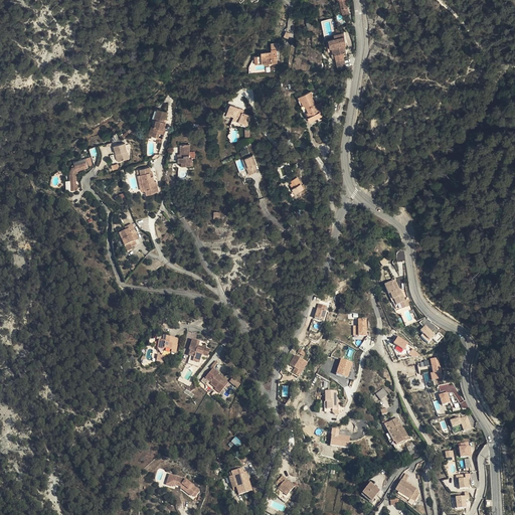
[(341,2),(341,0),(337,0),(330,3),(330,5),(333,5),(333,14),(334,14),(334,23),(341,23),(341,13),(342,13),(342,5),(339,5),(339,3),(341,2)]
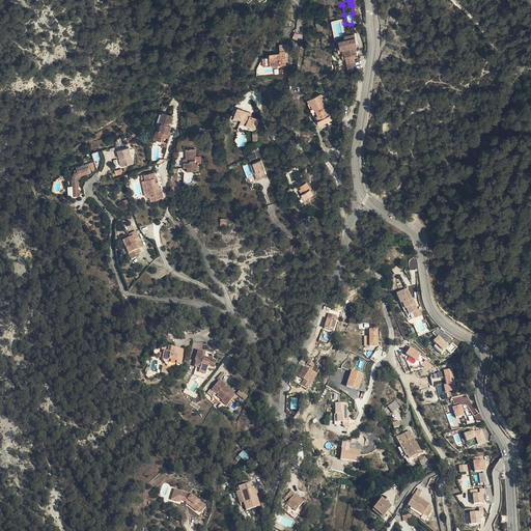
[(346,60),(355,58),(358,58),(356,49),(358,48),(356,35),(345,36),(346,40),(338,43),(339,51),(341,50),(343,61),(346,60)]
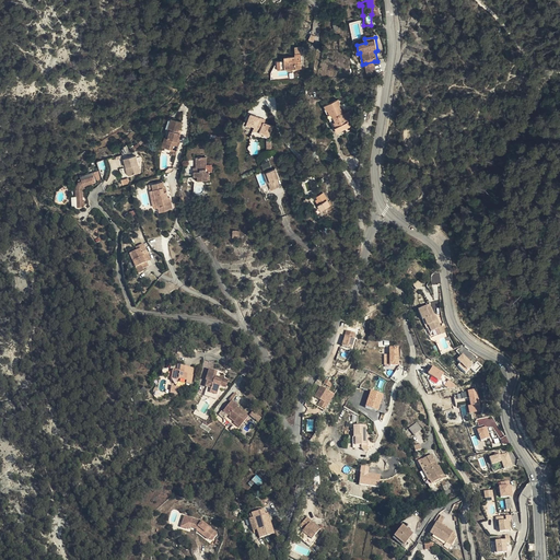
[(277,68),(293,67),(293,68),(299,68),(299,66),(303,66),(303,60),(301,60),(301,58),(302,58),(302,50),(294,51),(294,54),(283,54),(283,58),(276,59),(277,68)]
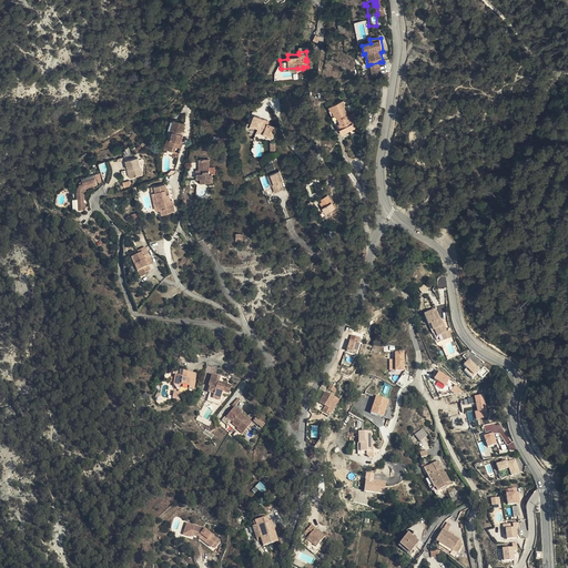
[(373,79),(376,78),(383,77),(381,67),(372,68),(373,78),(373,79)]
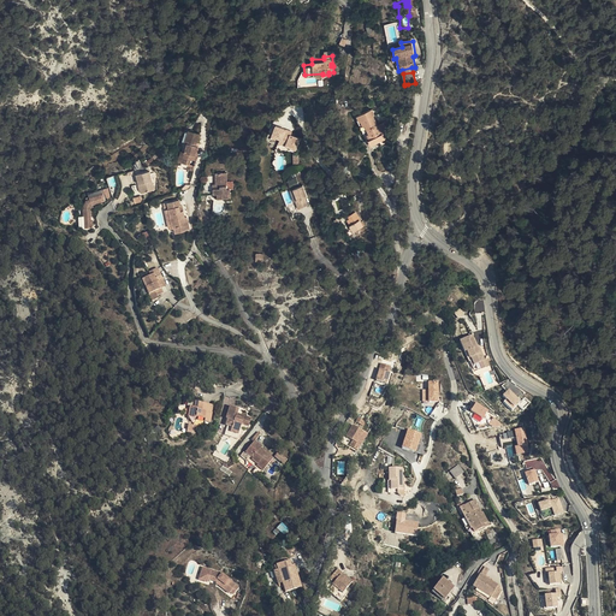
[(367,148),(389,138),(385,131),(383,132),(379,125),(374,114),(377,113),(374,108),(360,114),(362,120),(360,120),(368,140),(365,142),(367,148)]
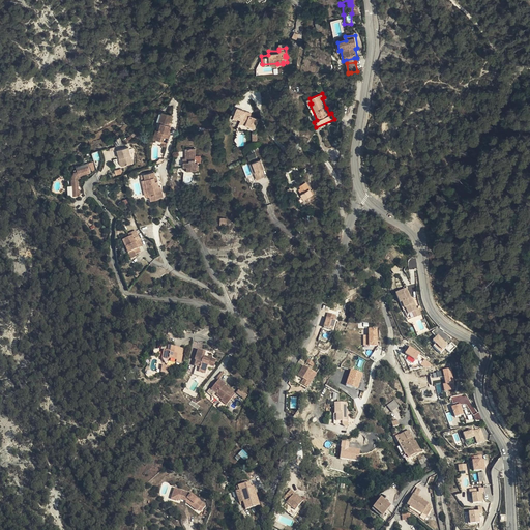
[(331,113),(334,119),(339,118),(332,105),(326,108),(329,114),(331,113)]
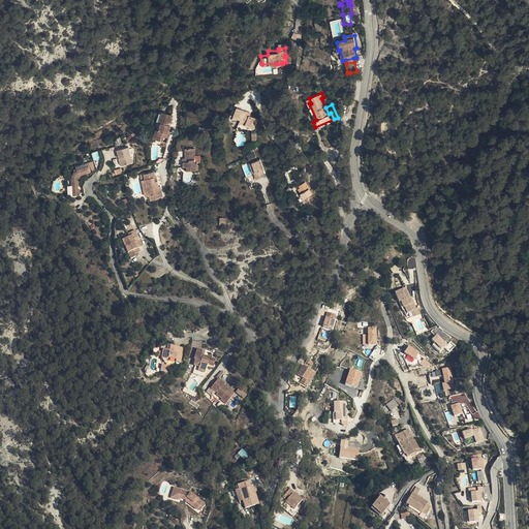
[(237,107),(232,117),(248,116),(244,115),(245,112),(237,107)]
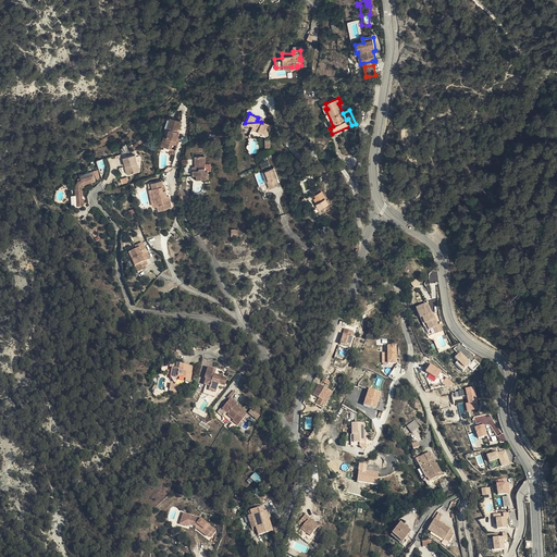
[(161,147),(171,150),(171,149),(173,145),(176,146),(177,137),(176,136),(177,132),(175,132),(178,121),(170,119),(165,130),(169,131),(166,138),(164,137),(161,147)]
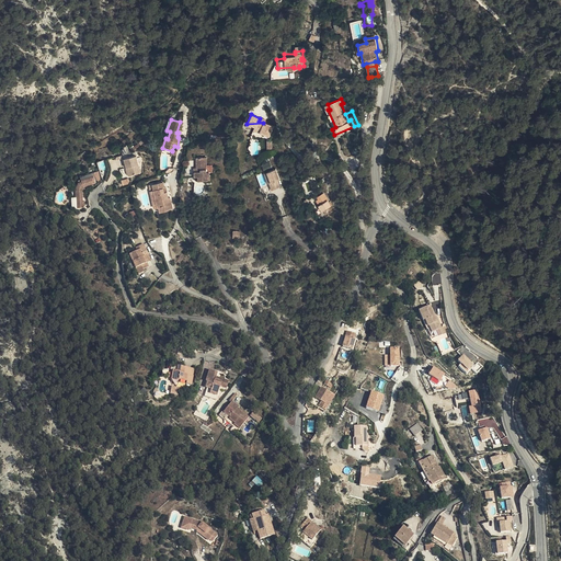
[(263,123),(247,124),(245,127),(253,130),(254,127),(261,129),(260,134),(268,137),(273,127),(264,124),(263,123)]
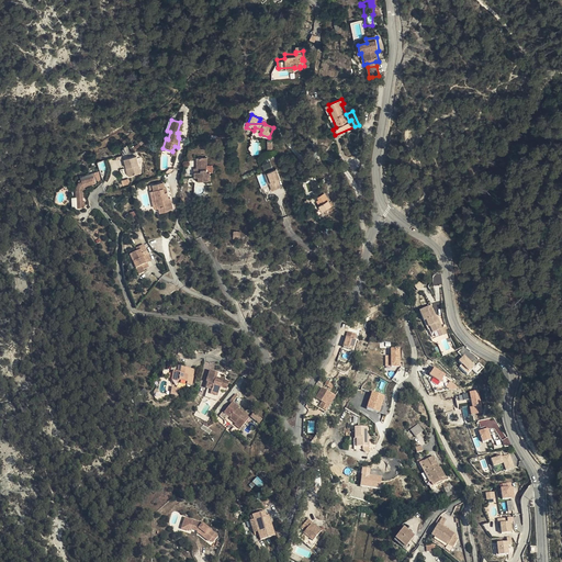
[(127,169),(127,170),(136,161),(135,158),(124,160),(125,170),(127,169)]
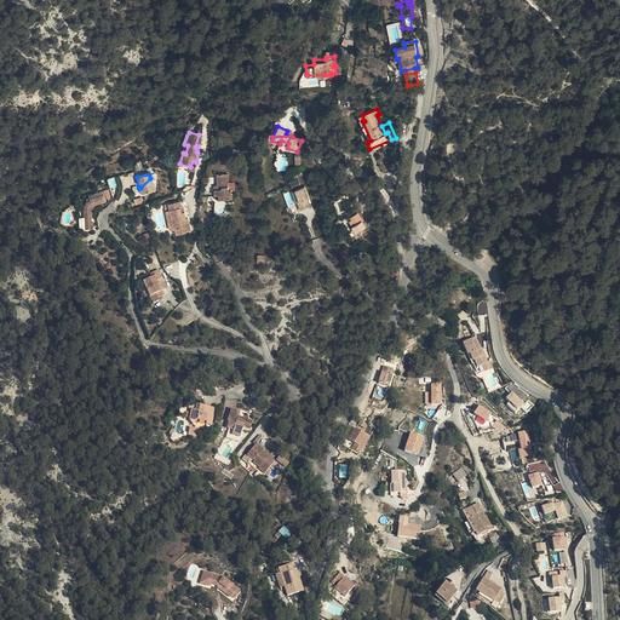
[(217,200),(230,200),(230,190),(228,190),(228,174),(216,174),(216,187),(213,187),(213,193),(214,193),(214,196),(217,196),(217,200)]
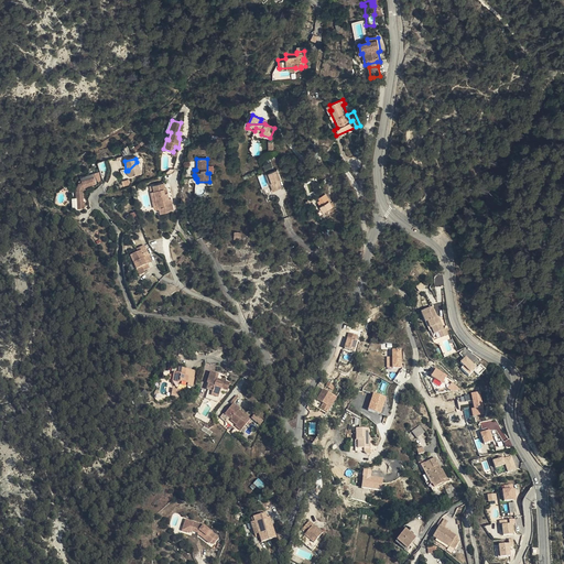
[(137,162),(128,171),(129,179),(139,176),(137,162)]
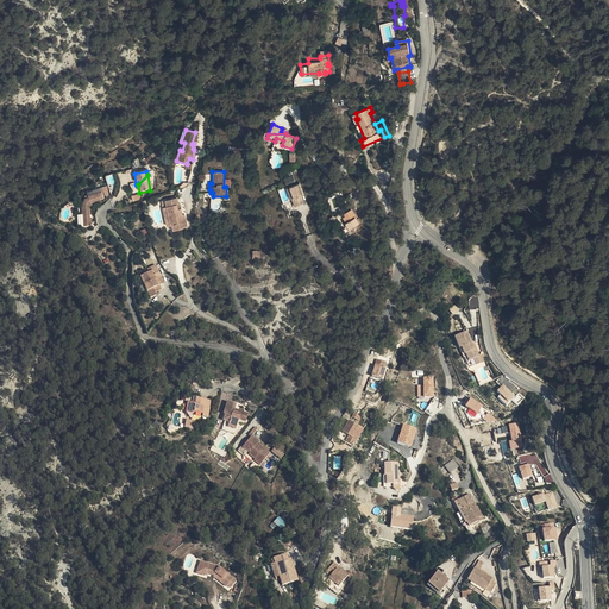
[(293,175),(284,177),(286,182),(287,186),(295,183),(293,175)]
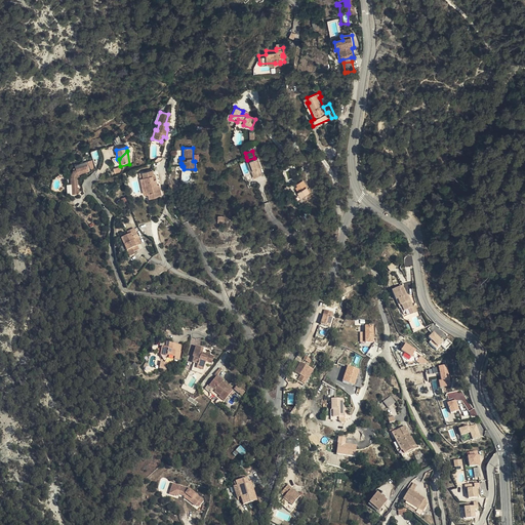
[(254,170),(253,171),(255,178),(263,176),(260,169),(260,168),(257,158),(251,160),(254,170)]
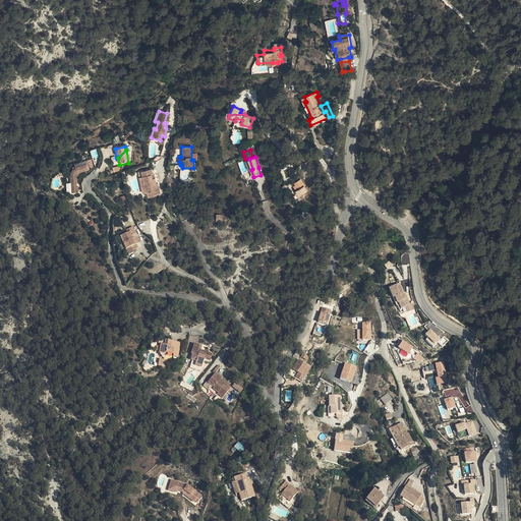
[(70,182),(72,187),(77,186),(77,185),(75,178),(75,176),(75,174),(76,173),(89,169),(88,164),(74,168),(74,169),(70,170),(68,176),(69,182),(70,182)]
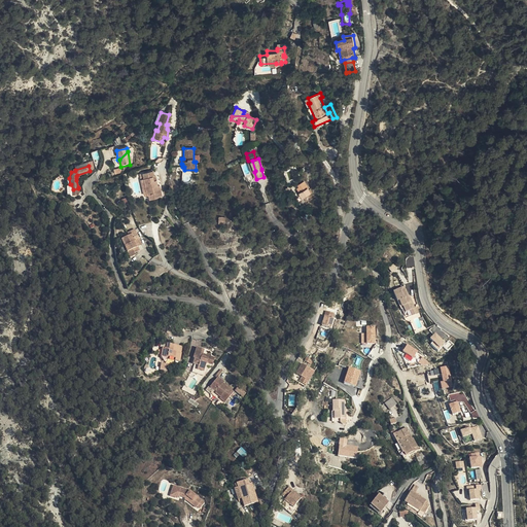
[(153,177),(152,171),(142,174),(143,179),(141,180),(144,197),(148,197),(149,200),(157,199),(157,198),(161,197),(160,186),(156,186),(155,181),(153,181),(152,178),(153,177)]
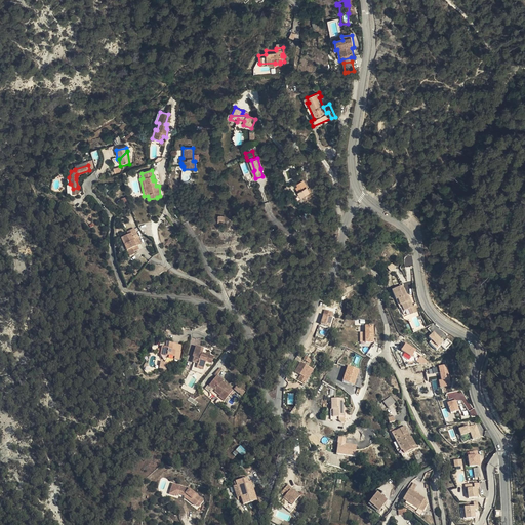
[(304,192),(307,189),(304,180),(299,183),(300,184),(296,187),(301,196),(304,192)]
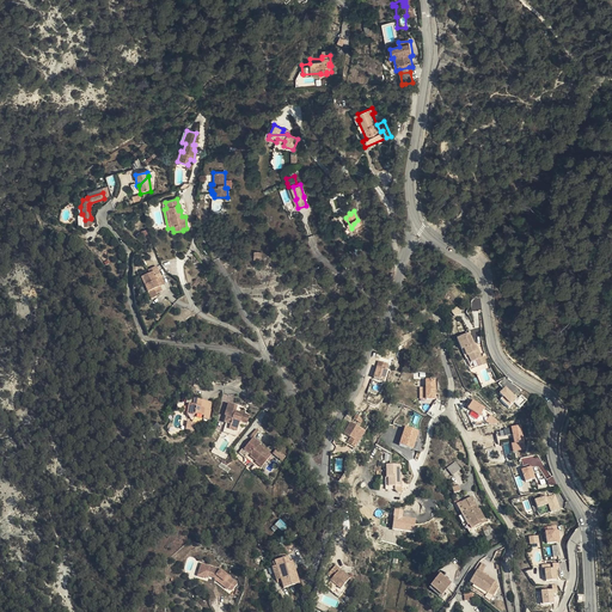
[(144,239),(151,237),(148,228),(141,231),(144,239)]
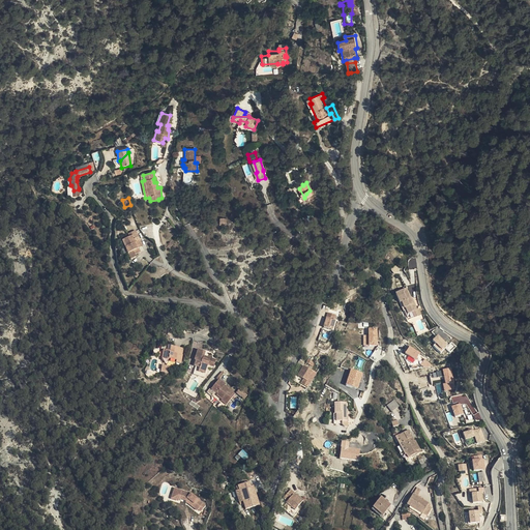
[(129,259),(135,258),(134,255),(139,253),(136,242),(140,241),(137,231),(128,233),(129,236),(123,239),(129,259)]
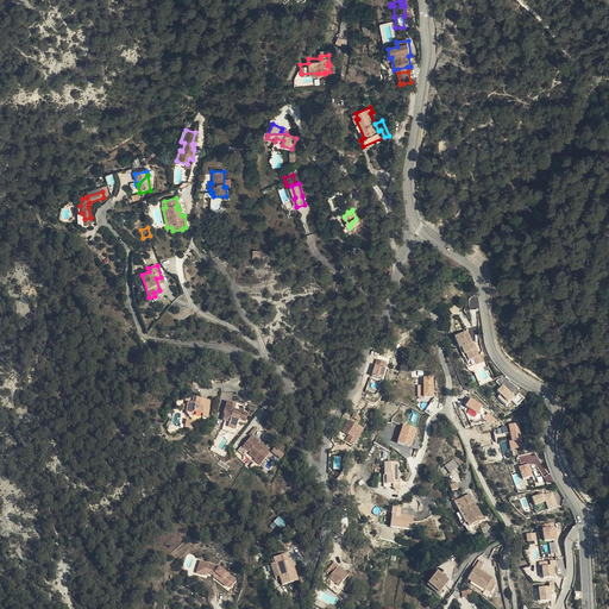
[(473,347),(472,344),(466,332),(456,337),(464,358),(465,357),(468,362),(473,359),(479,356),(475,346),(473,347)]
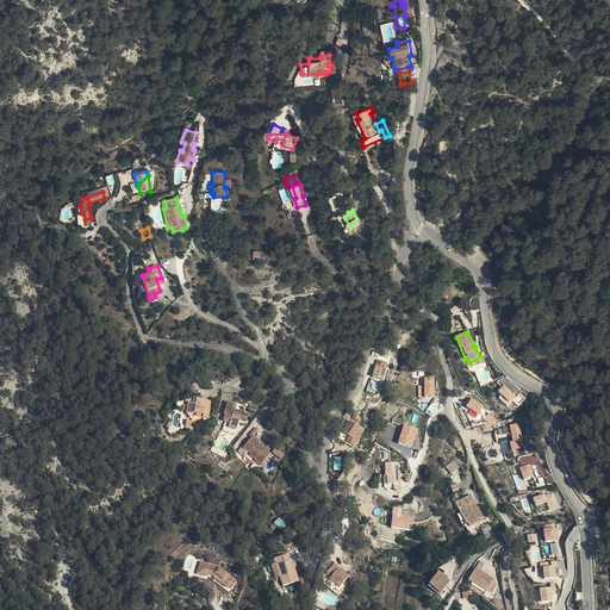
[(373,377),(381,380),(386,362),(378,360),(373,377)]
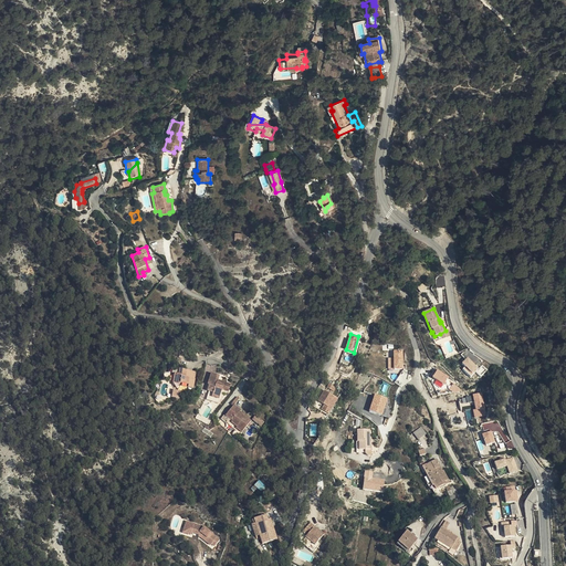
[(447,349),(443,343),(442,339),(436,343),(437,344),(441,346),(443,350),(447,349)]
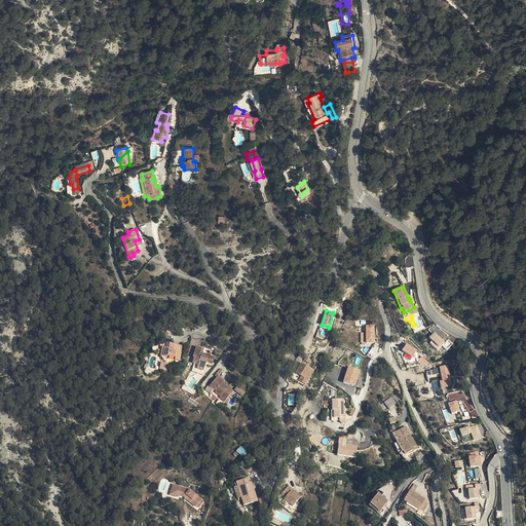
[(375,342),(375,326),(367,326),(366,333),(367,342),(375,342)]
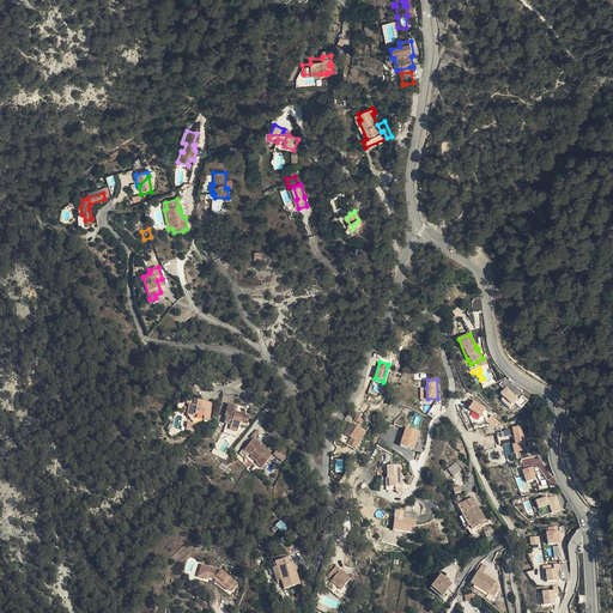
[(370,389),(380,393),(383,384),(374,381),(370,389)]
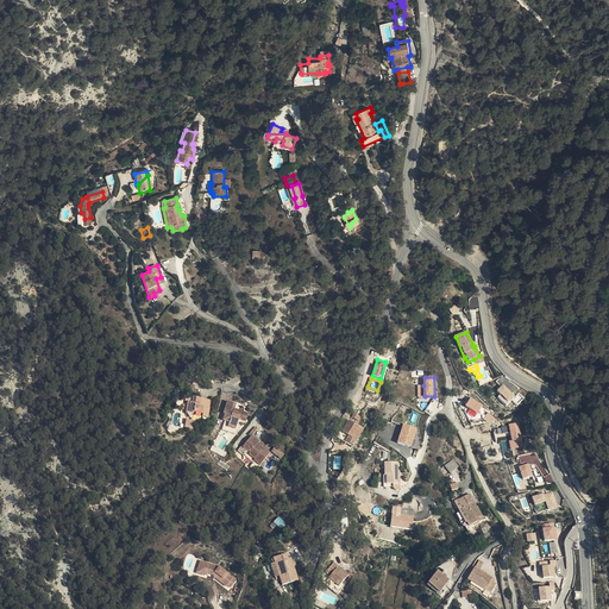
[(514,396),(503,385),(497,391),(508,402),(514,396)]
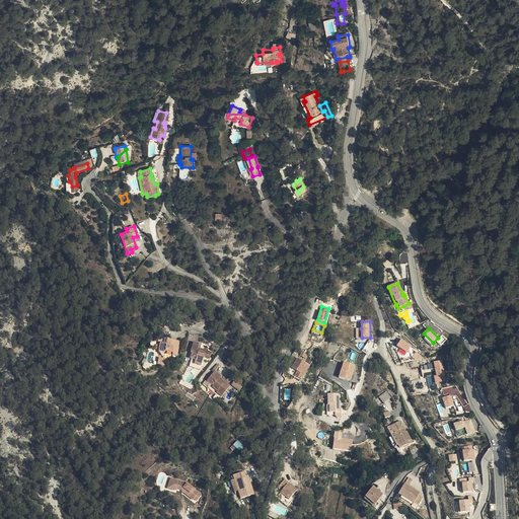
[(168,352),(170,339),(164,339),(163,344),(160,343),(159,352),(165,353),(165,352),(168,352)]
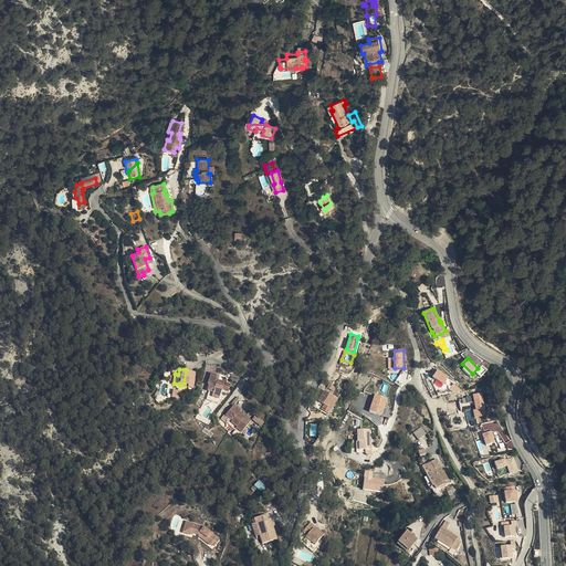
[(188,370),(186,369),(184,384),(189,385),(189,388),(195,389),(196,378),(187,378),(188,370)]
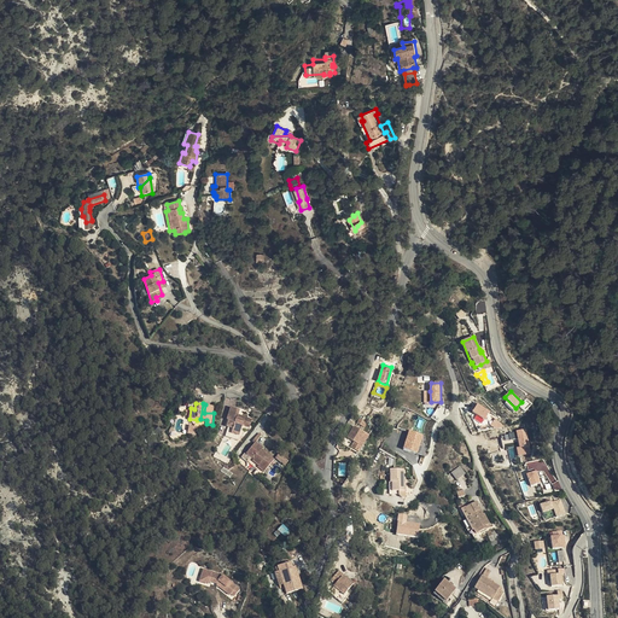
[(490,412),(478,404),(473,413),(477,415),(484,420),(485,420),(490,412)]
